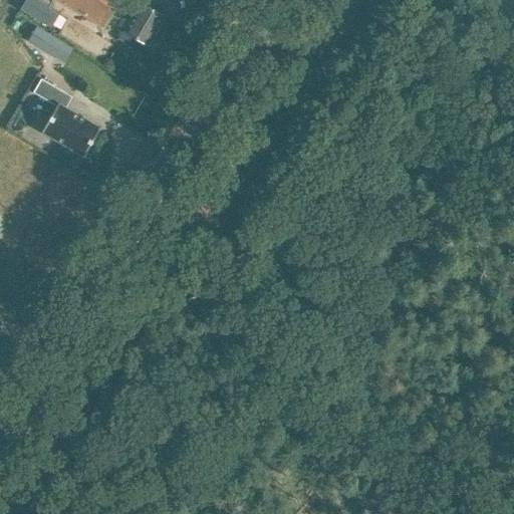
[(25,0),(20,8),(20,10),(48,27),(57,13),(48,7),(52,0),(25,0)]
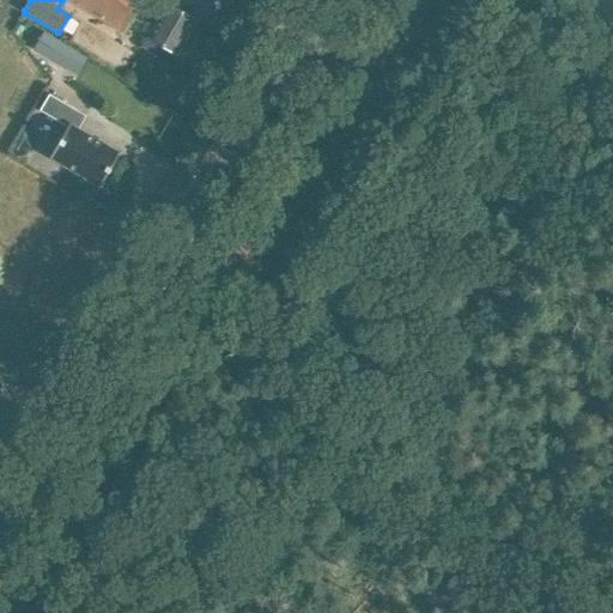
[(141,0),(70,0),(123,31),(141,0)]
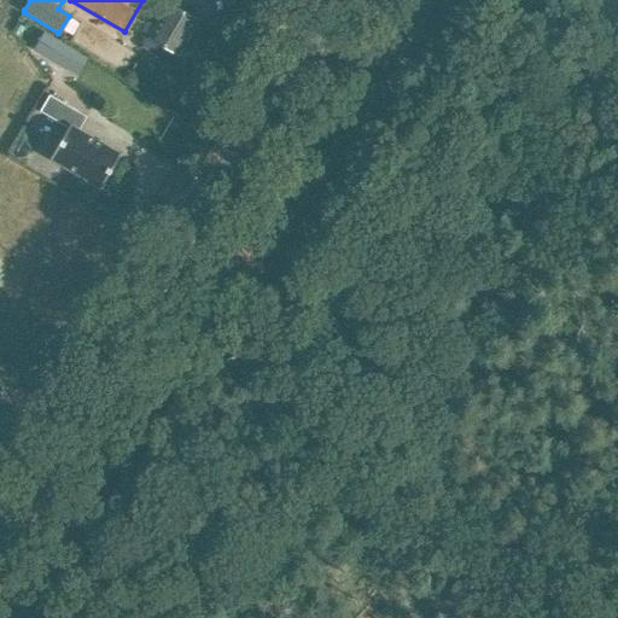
[(173,63),(198,19),(169,3),(162,13),(153,9),(149,17),(157,22),(143,46),(173,63)]
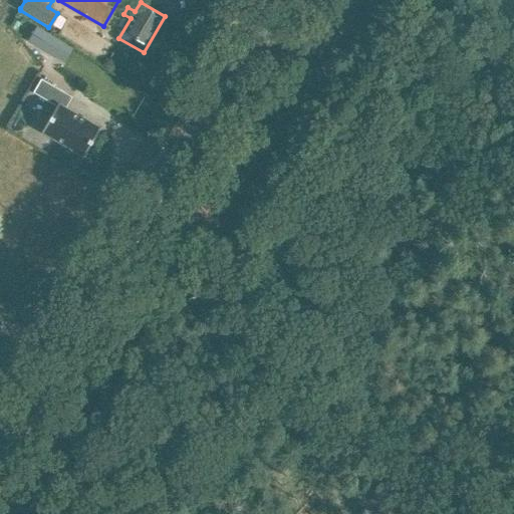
[(36,26),(27,41),(55,58),(64,43),(36,26)]
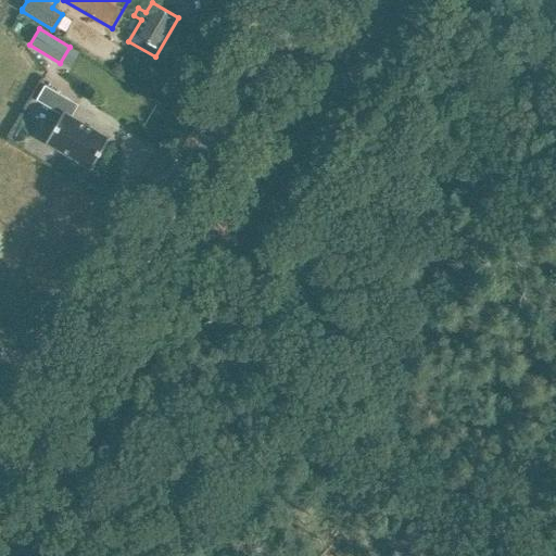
[(78,104),(45,85),(36,100),(61,115),(46,142),(90,168),(108,138),(71,116),(78,104)]
